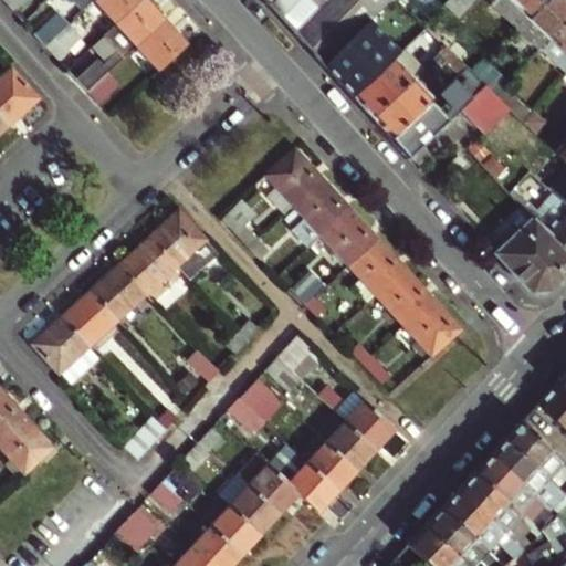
[(2,0),(13,11),(25,0),(2,0)]
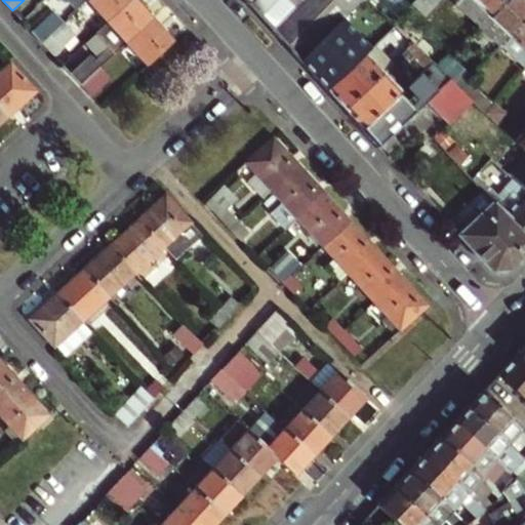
[(87,0),(68,0),(77,9),(80,7),(87,0)]
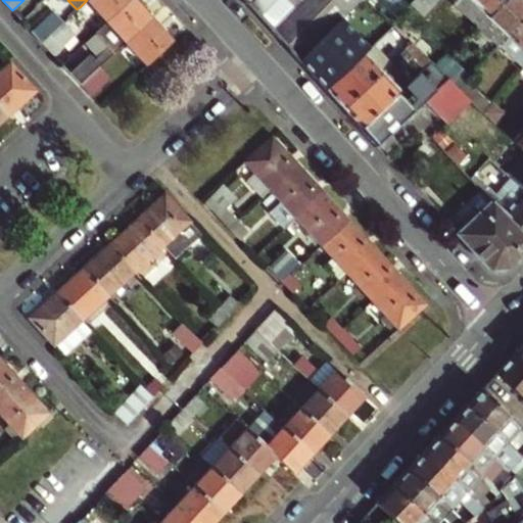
[(87,0),(80,7),(99,29),(129,0),(87,0)]
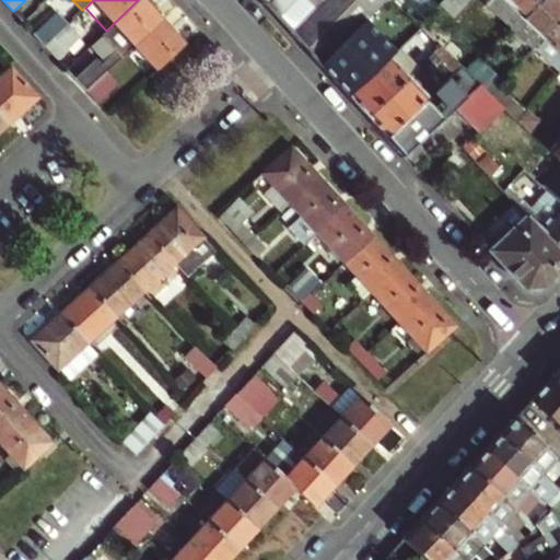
[(143,0),(138,0),(106,31),(127,53),(136,45),(162,21),(143,0)]
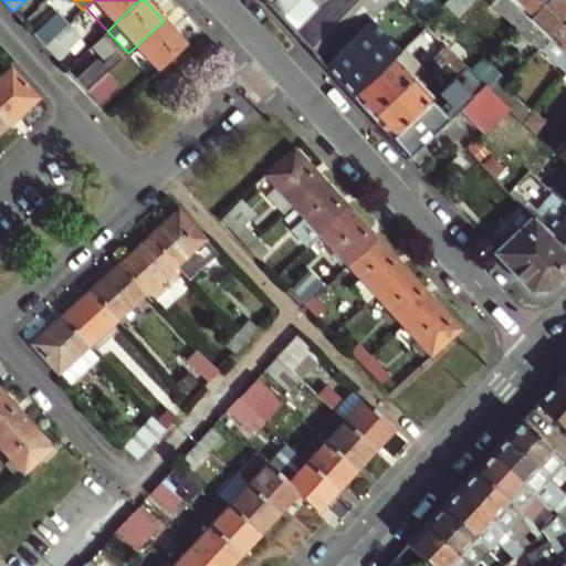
[(264,0),(325,65),(377,18),(396,0),(264,0)]
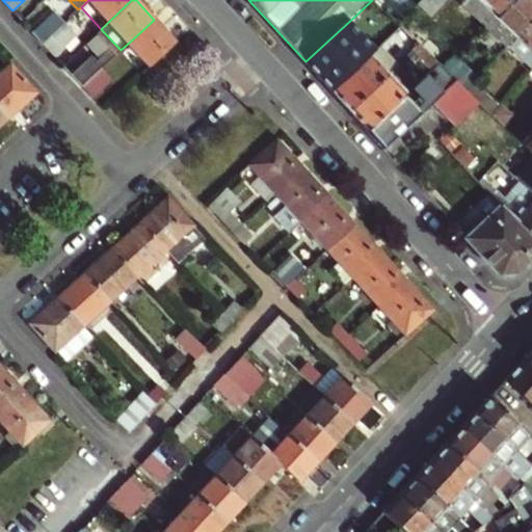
[(372,0),(354,17),(363,25),(381,8),(380,7),(374,1),(372,0)]
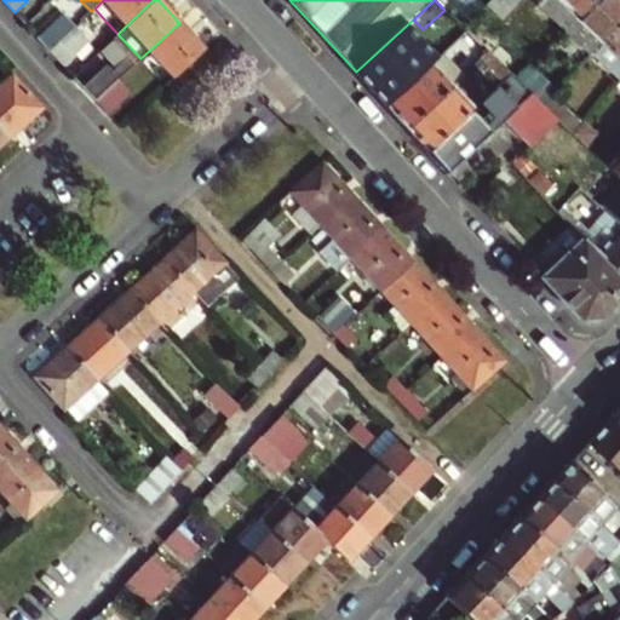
[(558,0),(578,17),(592,0),(558,0)]
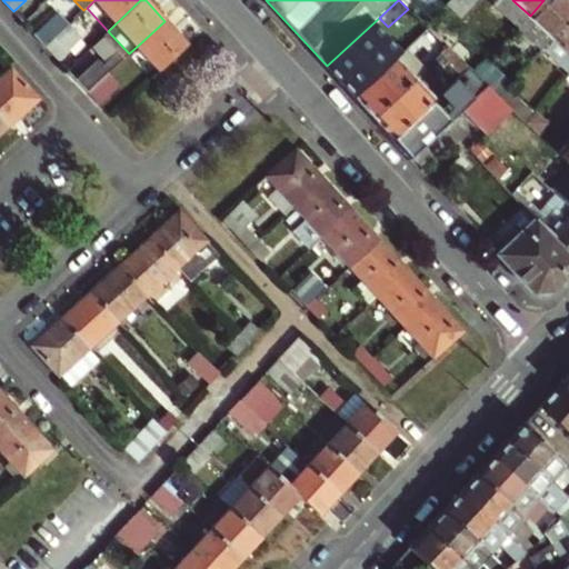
[(556,40),(568,26),(568,0),(543,0),(530,16),(556,40)]
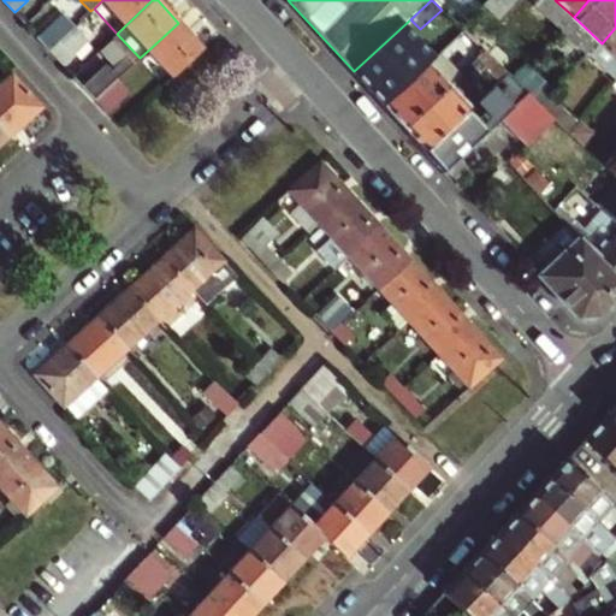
[(542,24),(555,36),(562,28),(569,21),(561,12),(555,18),(550,15),(542,24)]
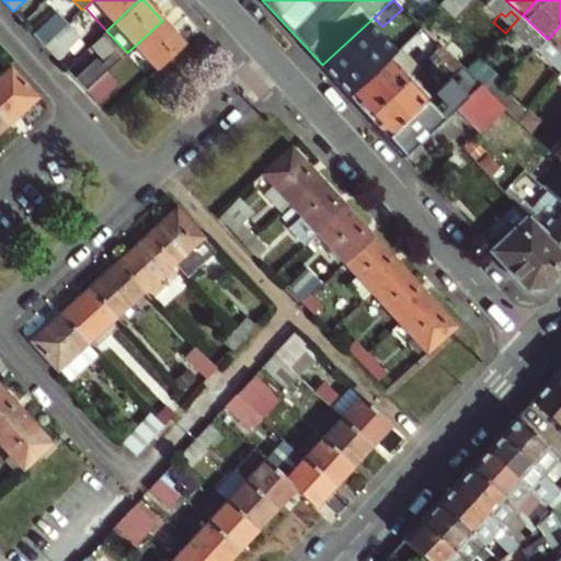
[(442,24),(430,13),(419,25),(423,30),(430,36),(442,24)]
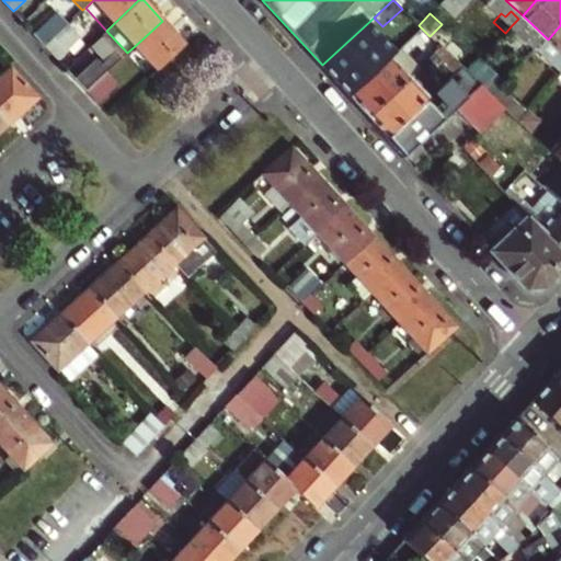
[(34,33),(44,45),(65,26),(55,14),(34,33)]
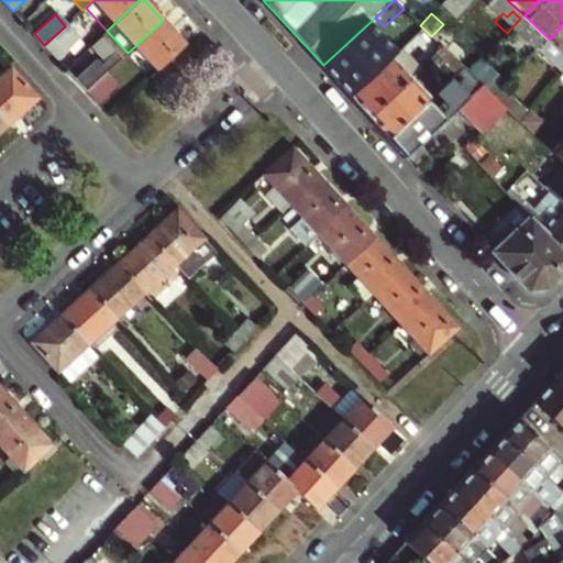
[(185,44),(163,21),(136,45),(158,69),(185,44)]
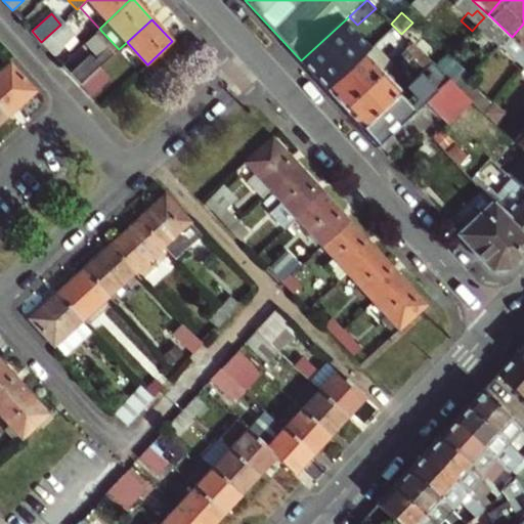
[(345,23),(302,66),(324,88),(367,45),(345,23)]
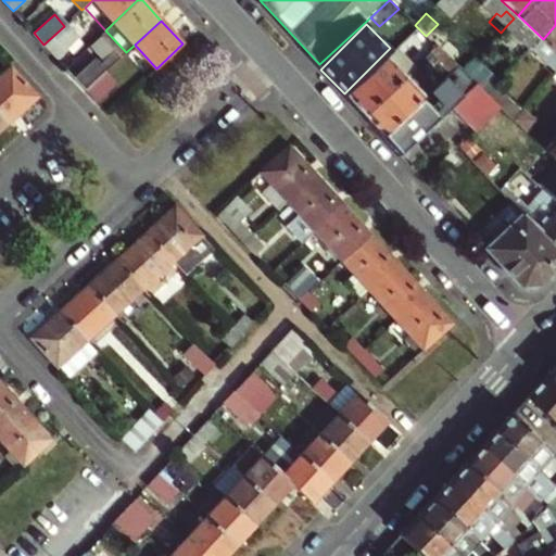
[(513,29),(507,25),(501,33),(505,37),(513,29)]
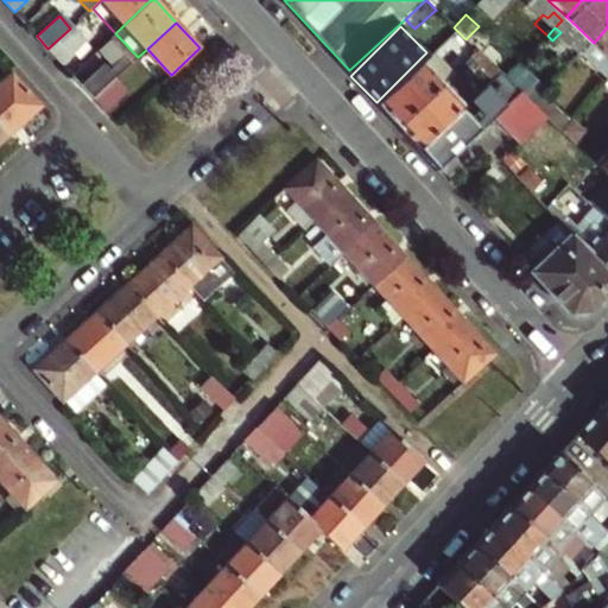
[(607,55),(607,27),(594,43),(607,55)]
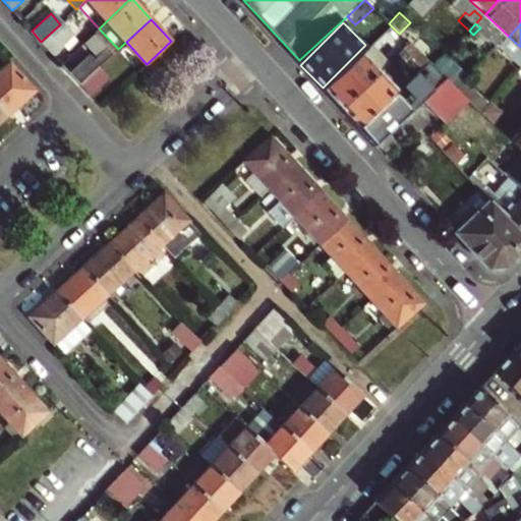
[(60,24),(41,42),(52,54),(71,37),(60,24)]
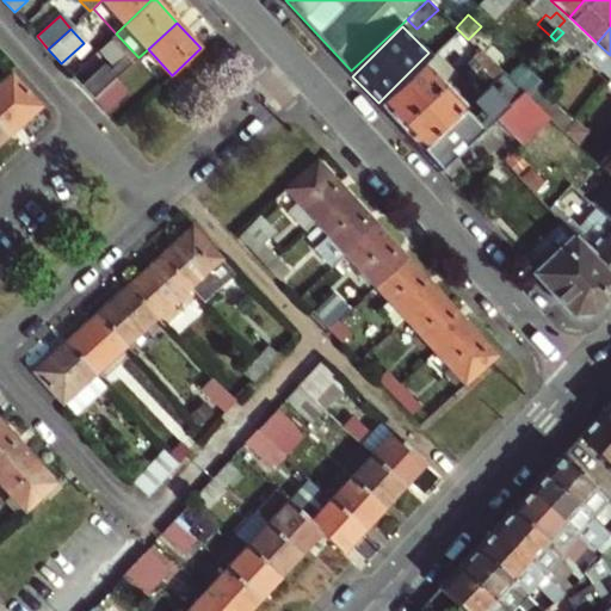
[(563,49),(555,41),(549,48),(557,55),(563,49)]
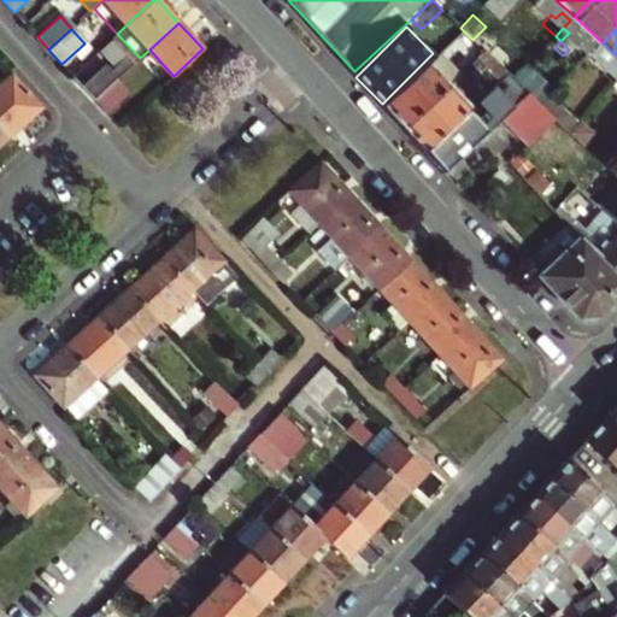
[(500,82),(509,75),(488,56),(487,54),(481,59),(500,82)]
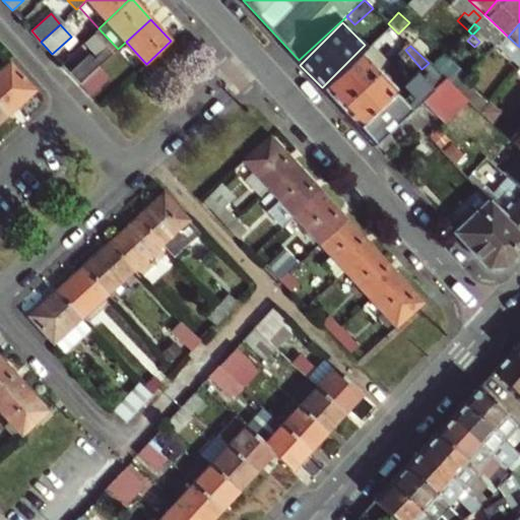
[(342,108),(389,65),(372,47),(325,89),(342,108)]
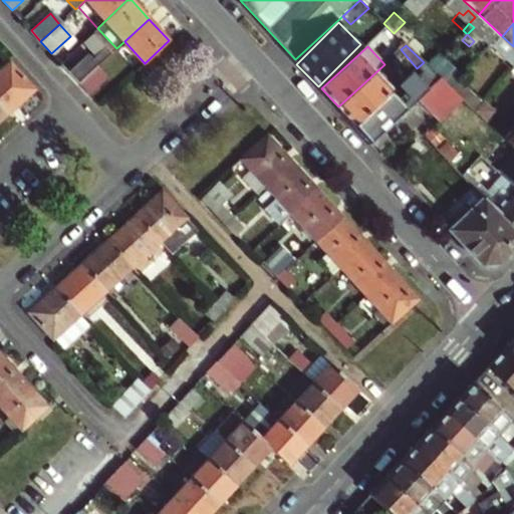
[(78,83),(98,65),(87,54),(68,72),(78,83)]
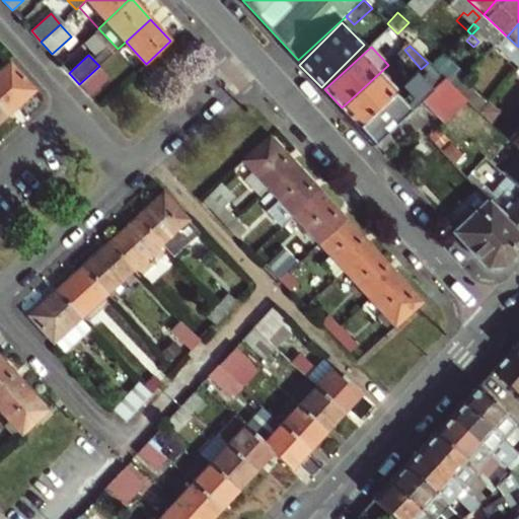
[(499,72),(508,80),(518,68),(518,60),(514,56),(499,72)]
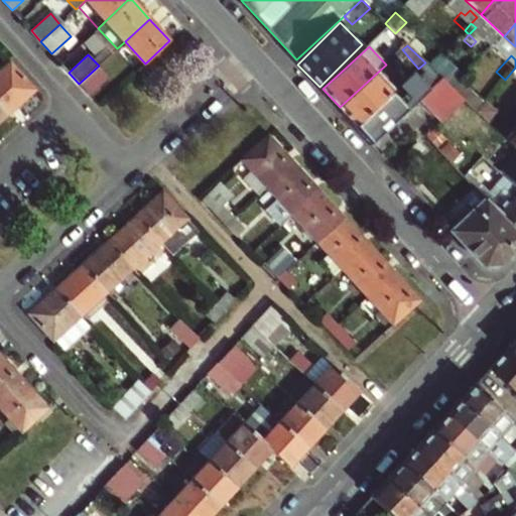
[(11,62),(0,73),(0,105),(8,115),(36,90),(11,62)]
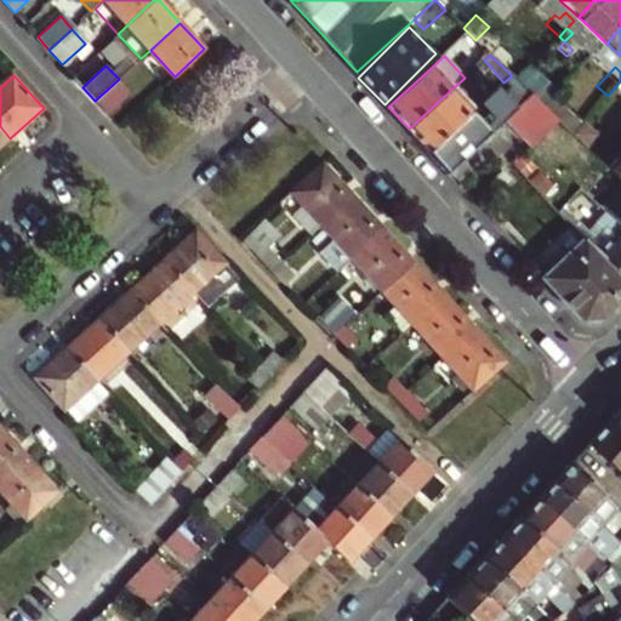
[(466,77),(465,78),(409,129),(428,151),(485,98),(466,77)]
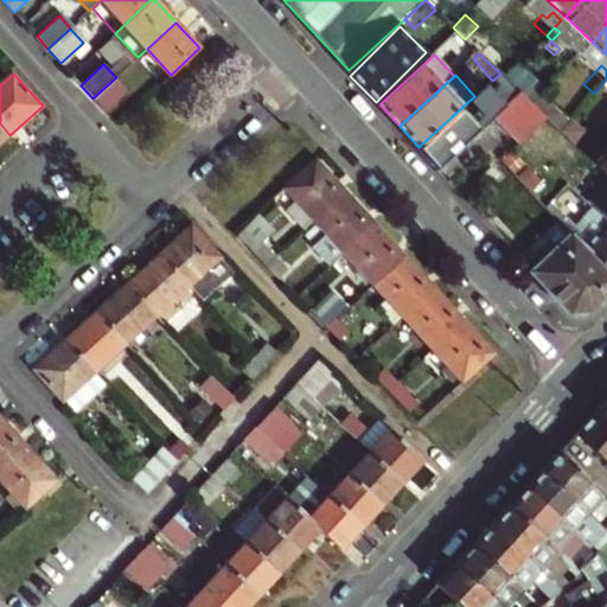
[(492,110),(516,89),(508,81),(502,75),(479,95),(492,110)]
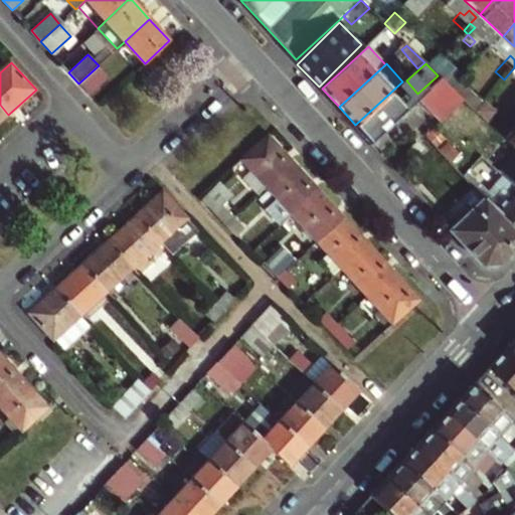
[(109,76),(99,65),(78,83),(90,95),(109,76)]
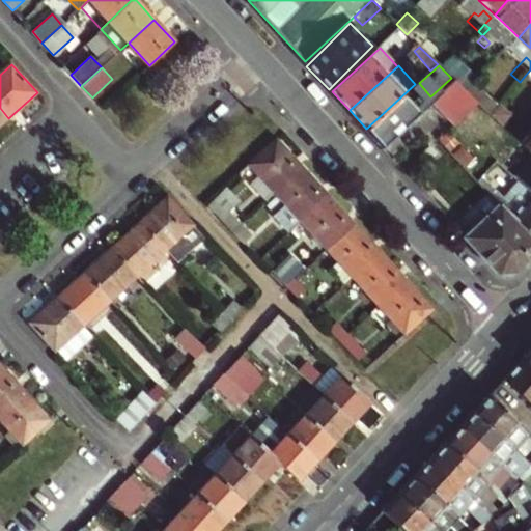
[(530,70),(520,82),(528,90),(530,86),(530,70)]
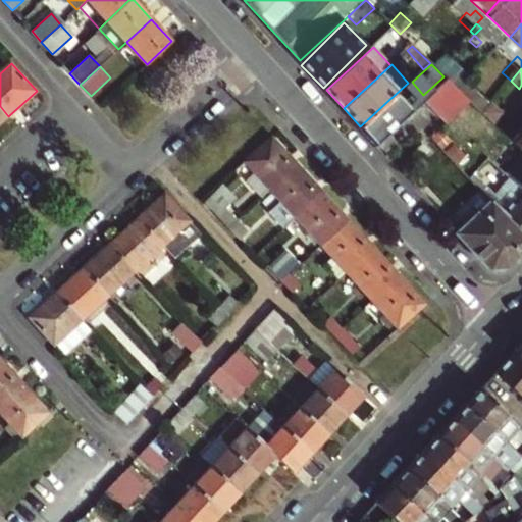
[(459,91),(449,81),(426,102),(448,125),(471,103),(459,91)]
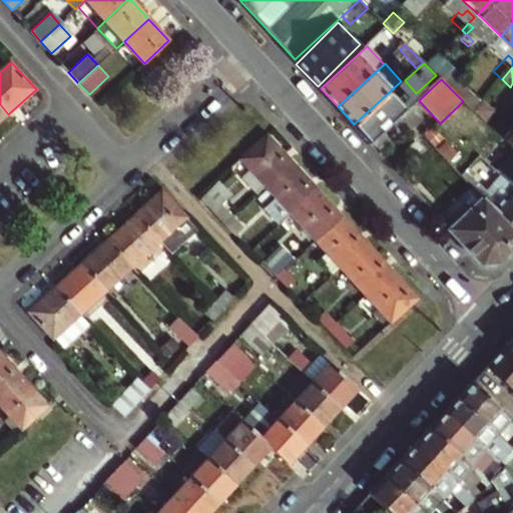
[(0,104),(0,121),(8,114),(0,104)]
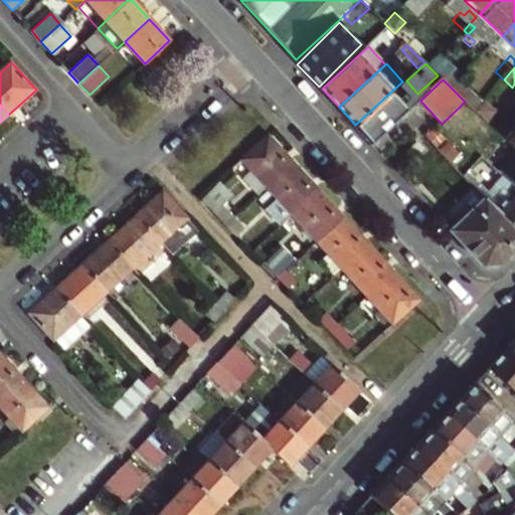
[(511,132),(504,126),(498,133),(504,139),(511,132)]
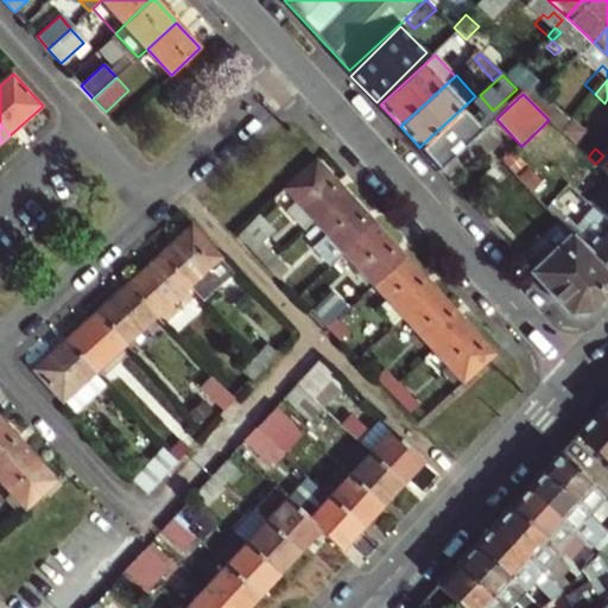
[(607,150),(603,156),(595,164),(607,176),(607,150)]
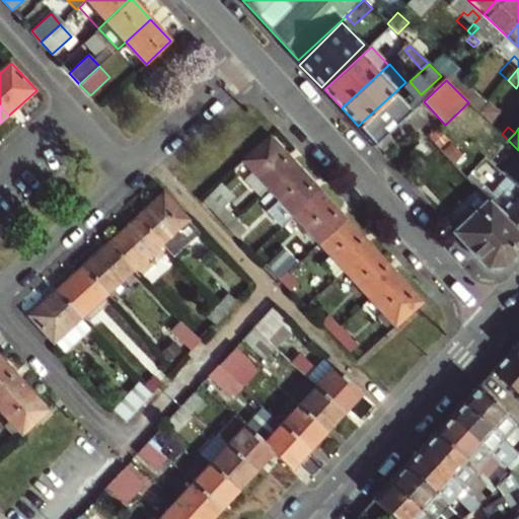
[(270,136),(242,161),(268,189),(296,163),(270,136)]
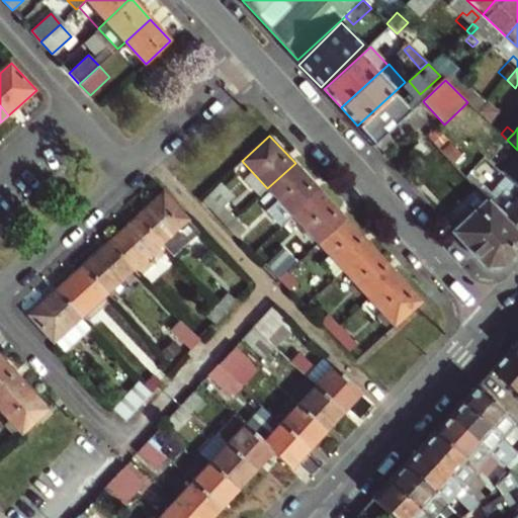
[(465,177),(477,188),(517,227),(517,188),(508,179),(486,158),(465,177)]
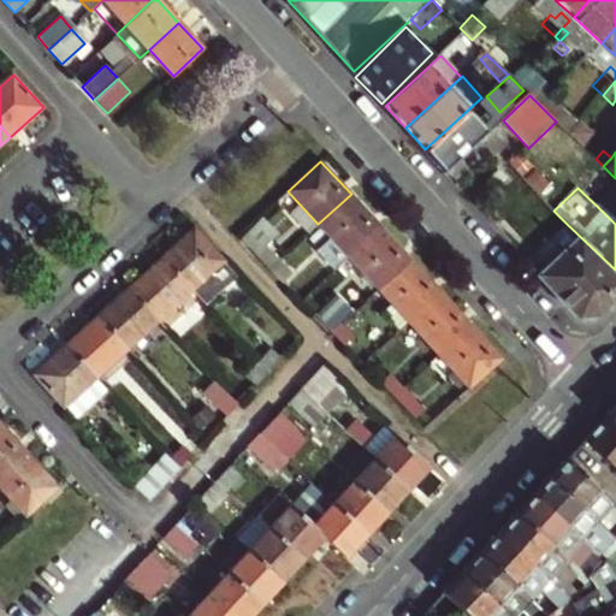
[(288,191),(279,200),(309,232),(318,224),(288,191)]
